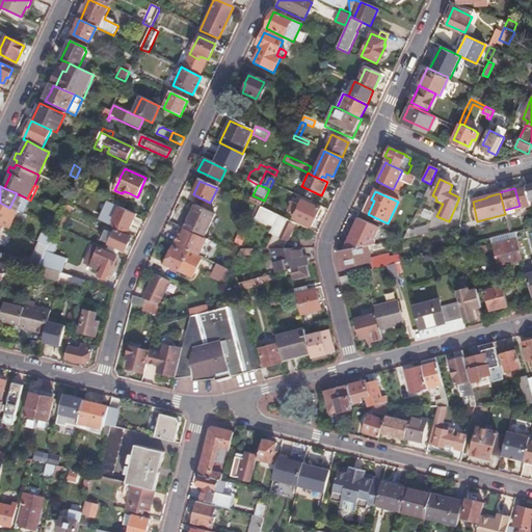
[(264,201),(253,195),(249,204),(256,207),(260,209),(262,204),(264,201)]
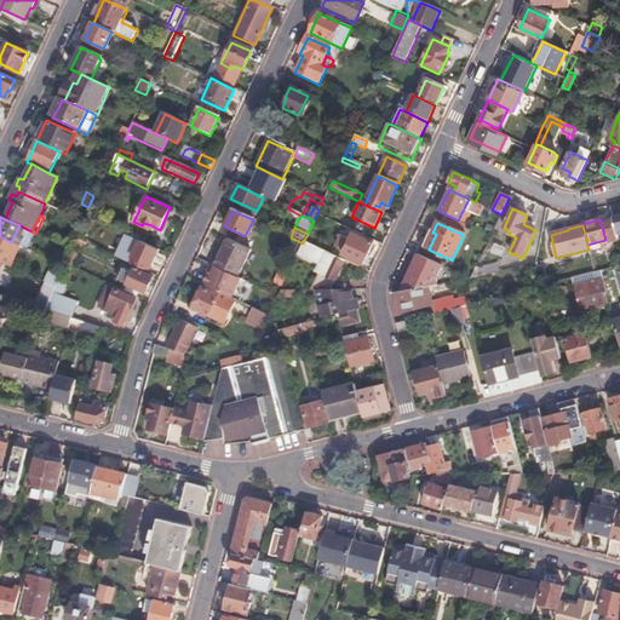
[(436,234),(432,233),(426,247),(429,250),(436,234)]
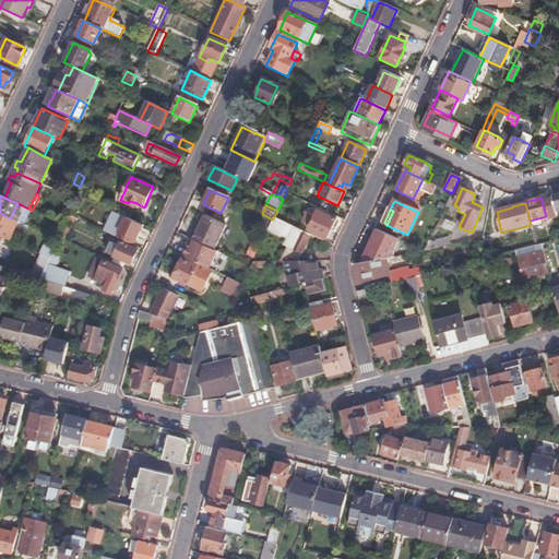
[(305,222),(311,224),(308,230),(326,239),(336,221),(318,212),(314,217),(308,214),(305,222)]
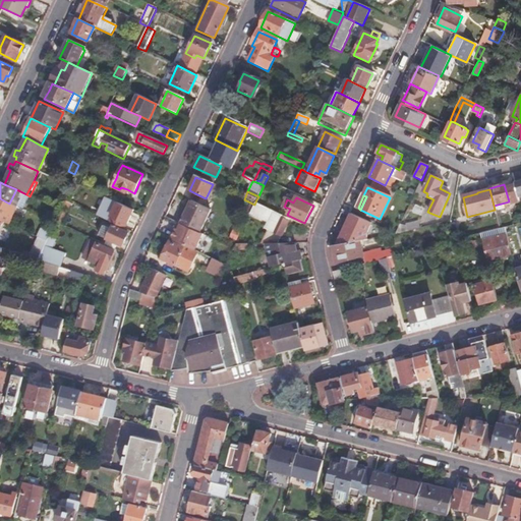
[(9,204),(0,198),(0,212),(13,219),(18,208),(9,204)]
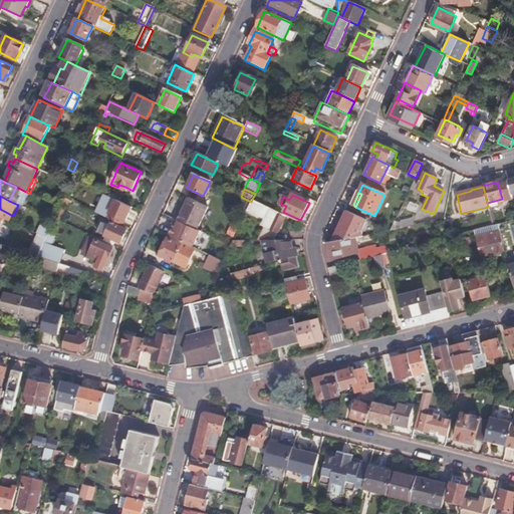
[(65,208),(68,201),(64,199),(60,206),(65,208)]
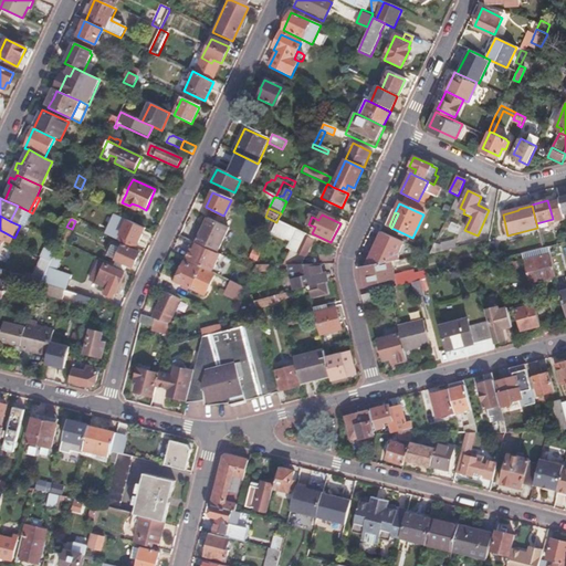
[(228,229),(207,219),(201,230),(199,237),(195,234),(190,242),(194,243),(196,244),(217,254),(228,229)]
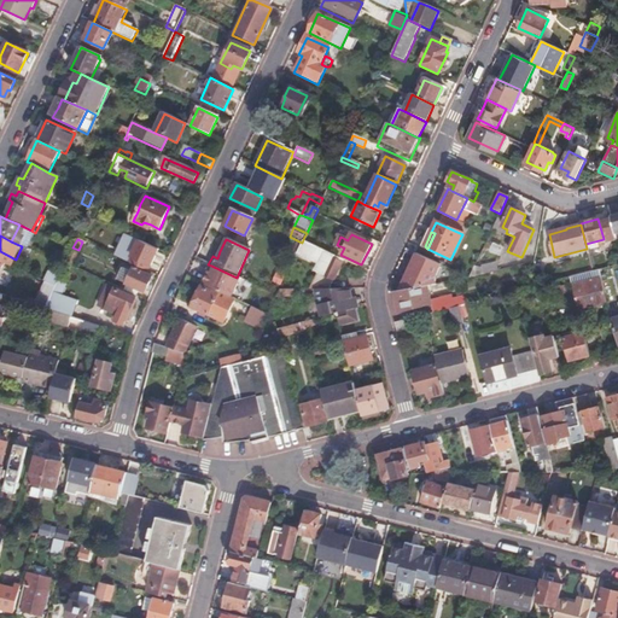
[(302,243),(297,240),(291,254),(296,256),(302,243)]
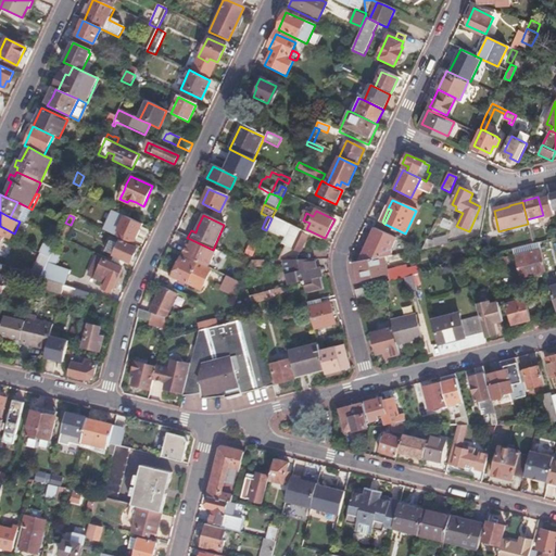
[(142,226),(125,217),(118,231),(136,239),(142,226)]
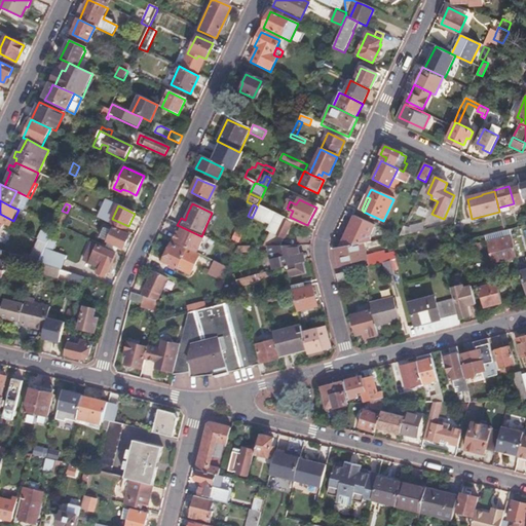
[(257,207),(252,218),(279,230),(277,236),(280,237),(276,246),(293,246),(302,227),(257,207)]
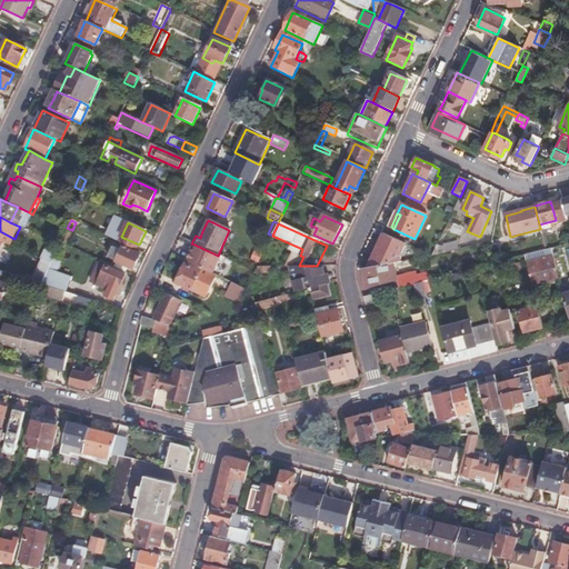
[(66,246),(72,230),(67,228),(66,229),(60,242),(66,246)]
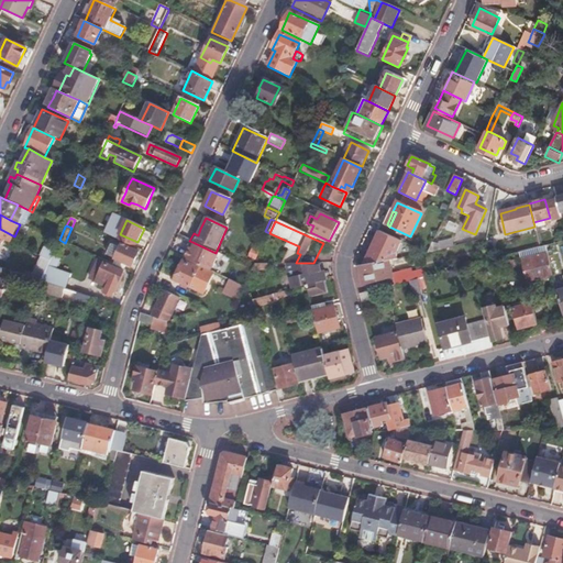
[(403,242),(381,232),(364,266),(395,261),(403,242)]
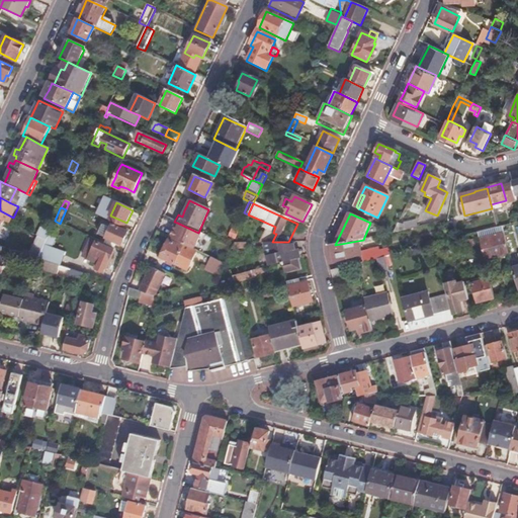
[(405,226),(399,223),(394,233),(402,231),(405,226)]
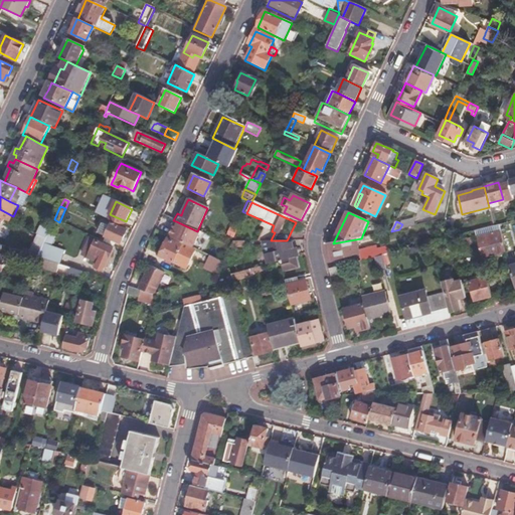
[(399,229),(418,224),(418,221),(402,224),(399,229)]
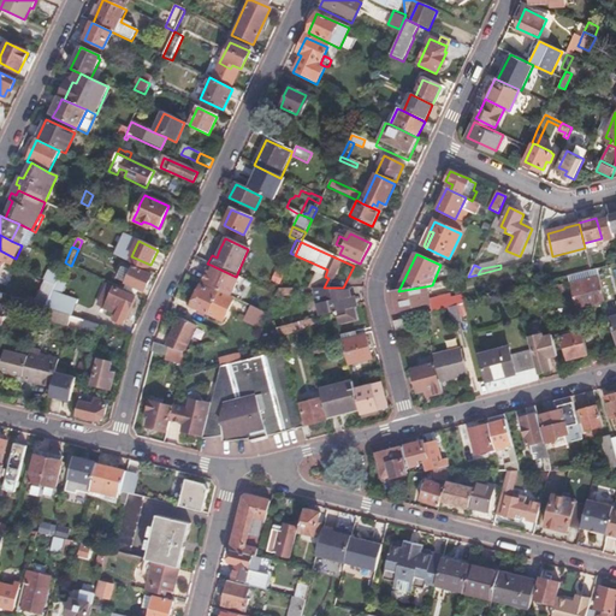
[(207,272),(201,284),(220,292),(227,296),(236,277),(213,266),(209,273),(207,272)]
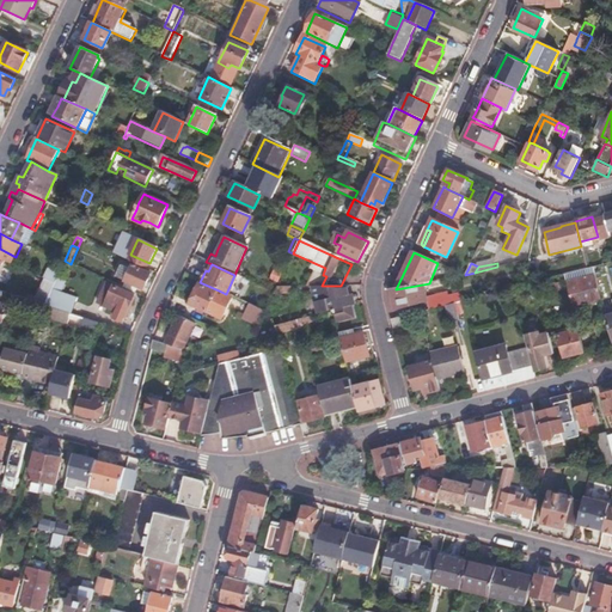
[(116,276),(127,282),(139,287),(144,289),(151,275),(133,265),(130,270),(121,265),(116,276)]
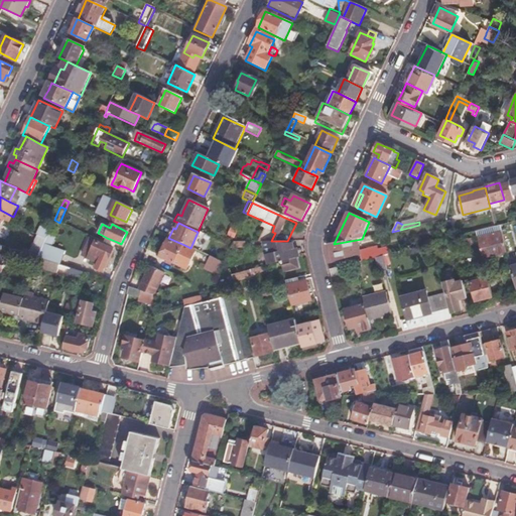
[(232,225),(228,235),(235,238),(239,228),(232,225)]
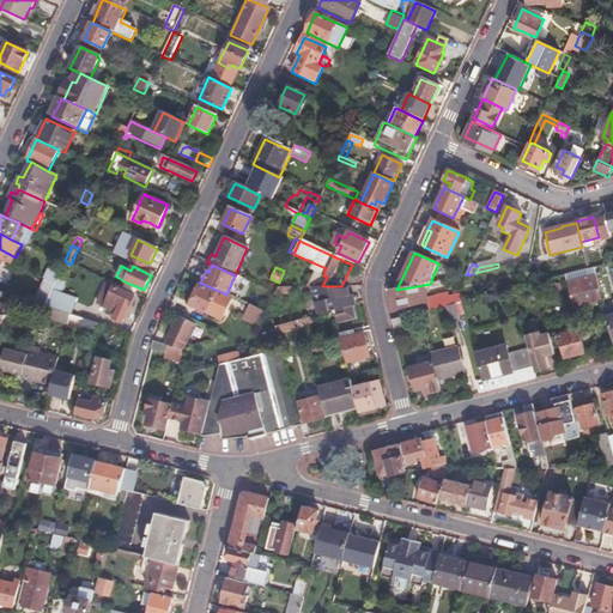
[(48,268),(42,280),(44,281),(53,286),(55,280),(59,274),(48,268)]
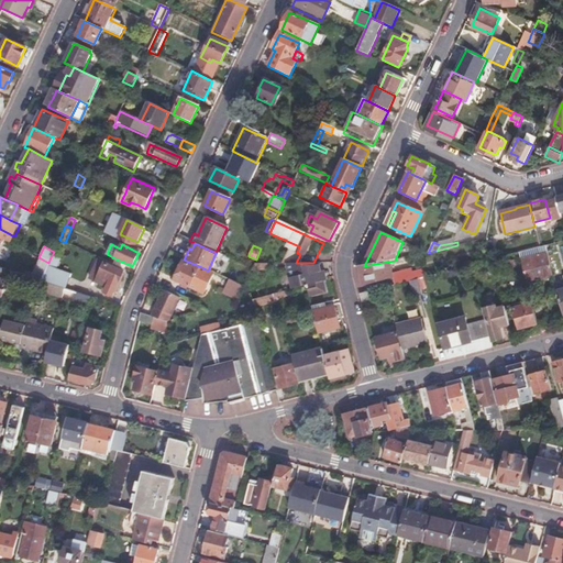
[(519,253),(521,262),(548,255),(545,246),(541,247),(519,253)]
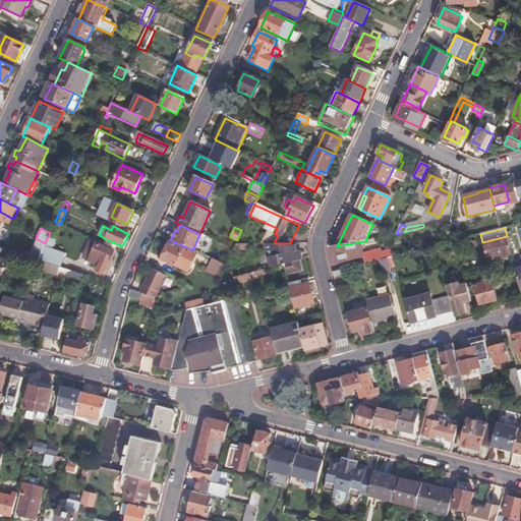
[(507,236),(482,242),(487,264),(512,256),(507,236)]
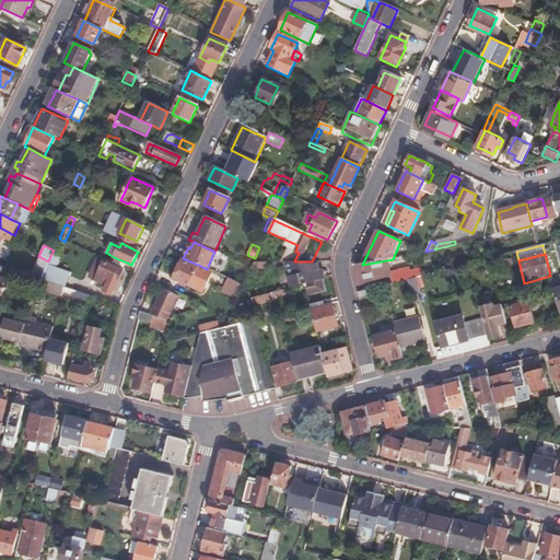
[(48,261),(39,280),(61,288),(69,273),(55,267),(58,259),(50,256),(48,261)]
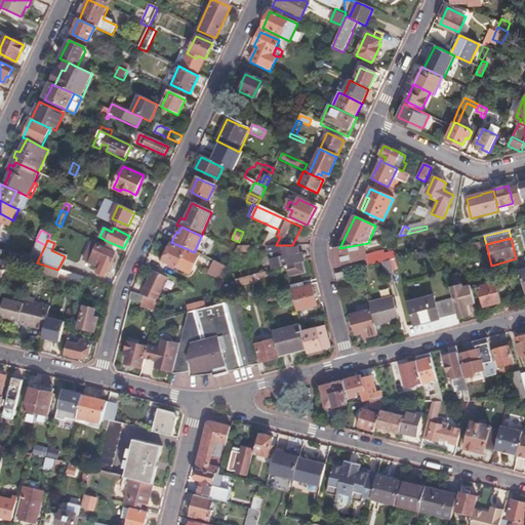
[(45,245),(38,241),(29,260),(34,263),(37,263),(45,245)]
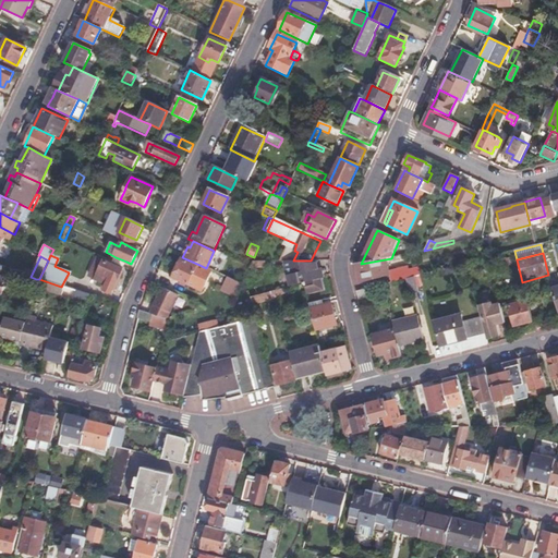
[(126,262),(116,257),(113,264),(123,268),(126,262)]
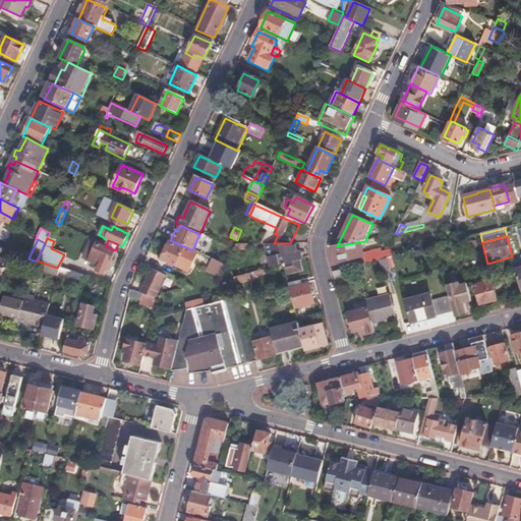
[(94,272),(103,276),(113,252),(90,241),(81,258),(96,266),(94,272)]
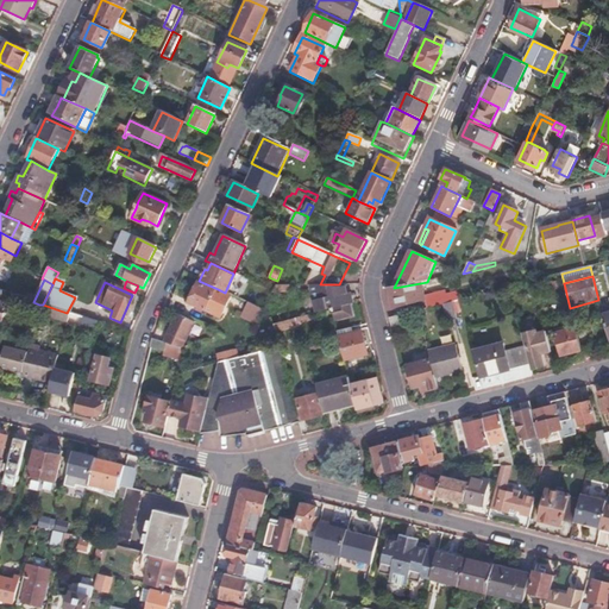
[(220,318),(231,295),(225,293),(218,289),(217,290),(199,282),(189,303),(195,307),(202,309),(220,318)]
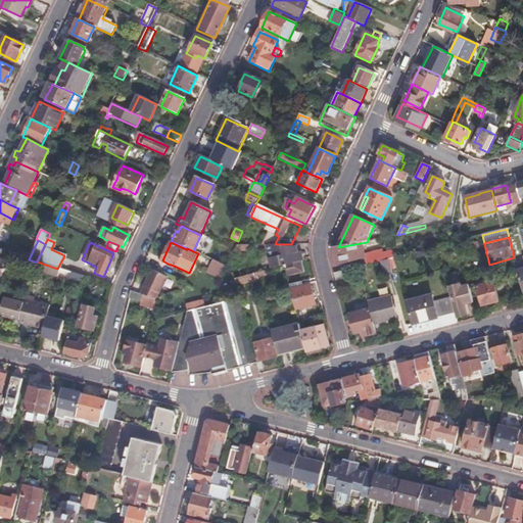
[(338,247),(334,248),(339,266),(366,258),(368,266),(381,262),(388,260),(393,258),(391,249),(366,255),(364,247),(369,246),(368,242),(367,242),(338,247)]
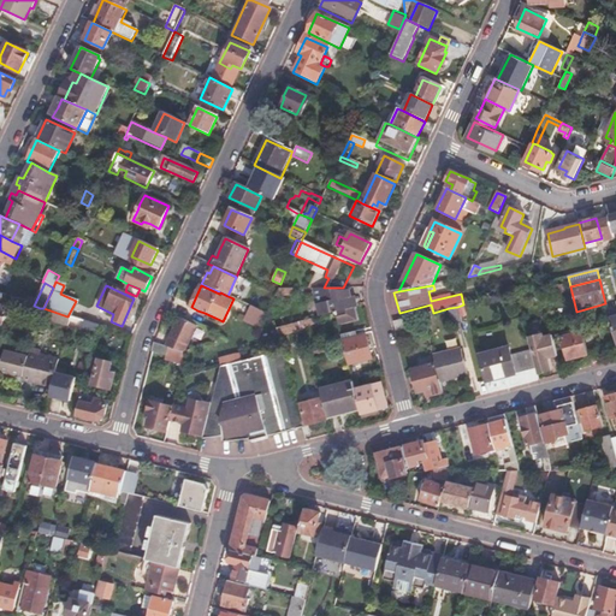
[(564,285),(548,290),(550,297),(567,294),(564,285)]
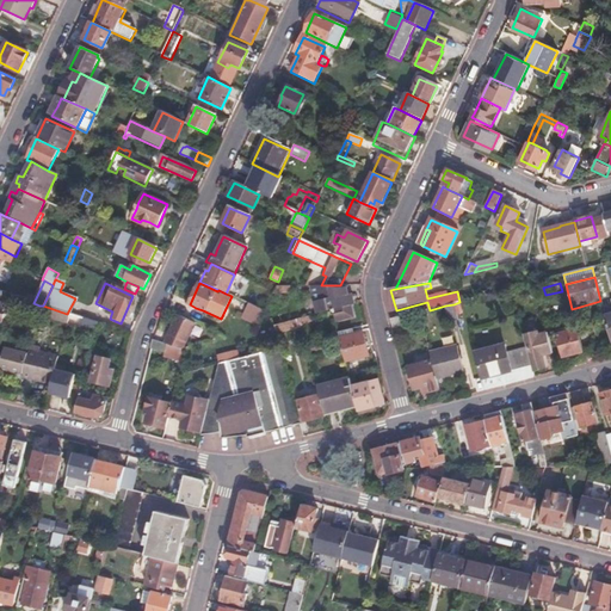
[(340,285),(321,285),(312,285),(319,314),(333,310),(335,316),(335,320),(352,315),(346,287),(340,285)]
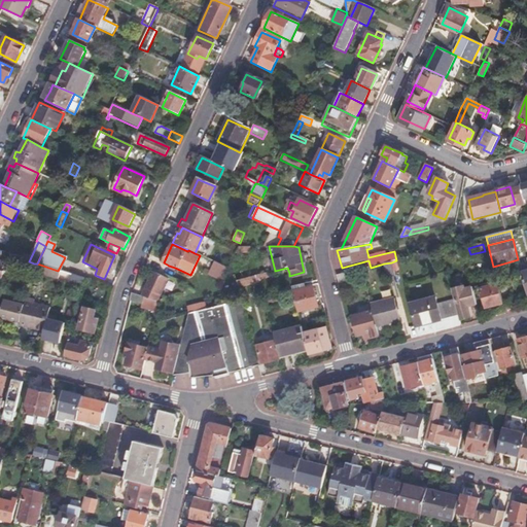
[(391,262),(384,264),(388,279),(395,277),(391,262)]
